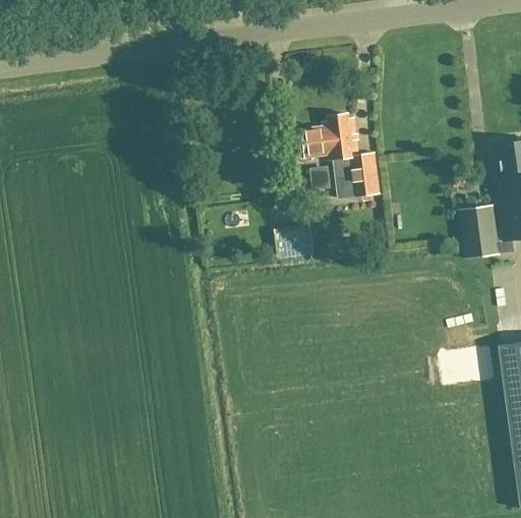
[(437,0),(439,8),(461,3),(460,0),(437,0)]
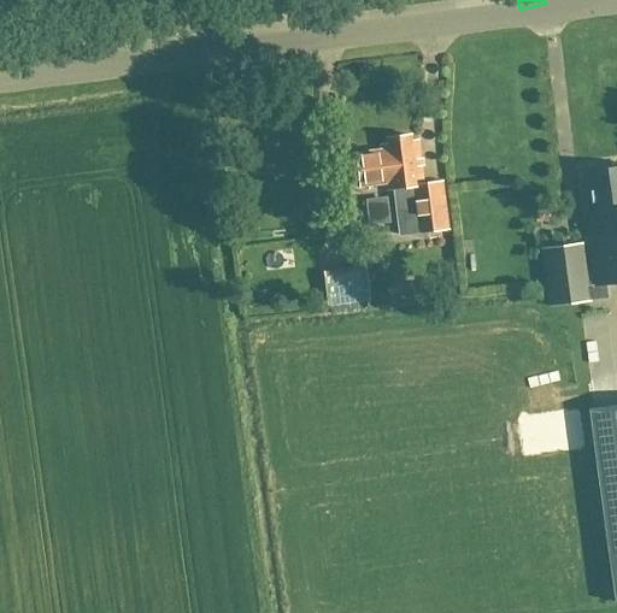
[(381,147),(356,151),(359,184),(385,181),(386,187),(393,187),(399,233),(445,227),(440,181),(423,183),(417,137),(410,139),(410,133),(386,136),(387,141),(380,142),(381,147)]
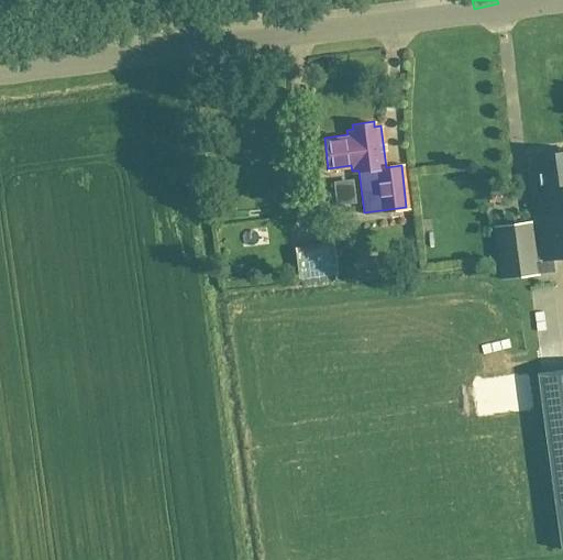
[(501,228),(503,240),(496,241),(501,278),(517,276),(538,274),(553,272),(552,259),(562,257),(562,150),(560,151),(539,153),(541,169),(538,169),(540,191),(530,193),(534,223),(536,237),(532,237),(526,238),(523,224),(501,228)]
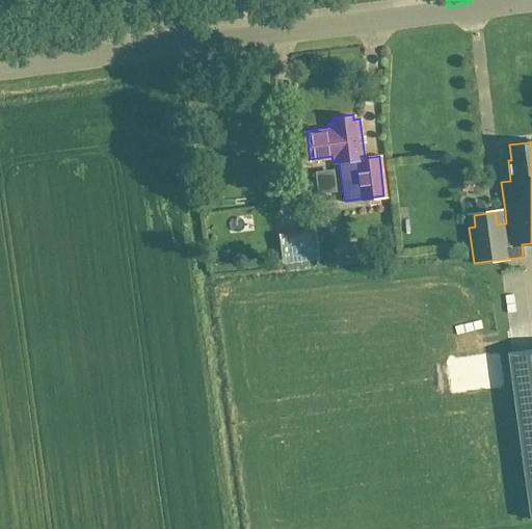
[(318,256),(315,233),(278,237),(282,260),(318,256)]
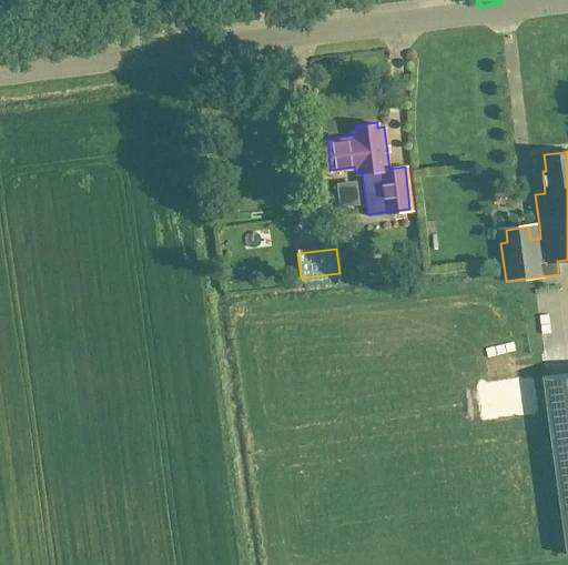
[(394,270),(394,260),(379,261),(379,271),(394,270)]
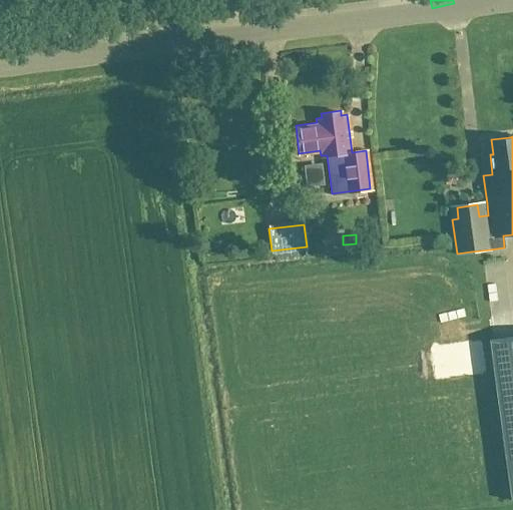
[(512,334),(489,338),(510,498),(512,497),(512,334)]
